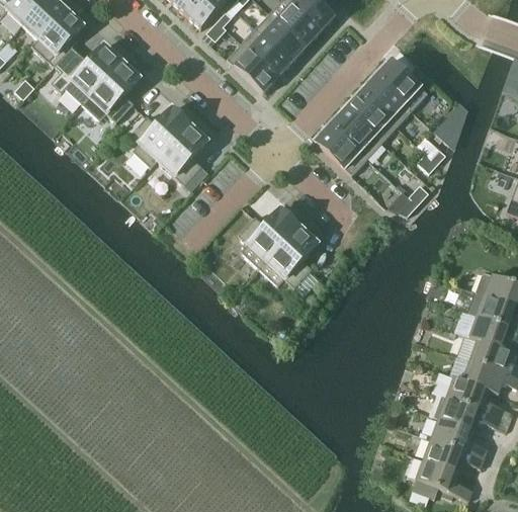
[(0,0),(0,14),(1,15),(6,9),(14,0),(0,0)]
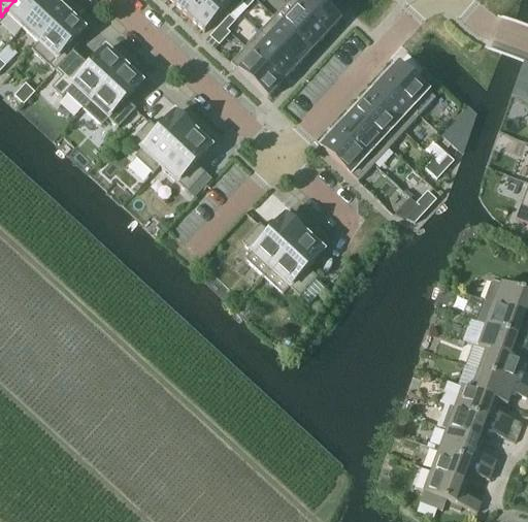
[(14,0),(6,9),(23,25),(45,0),(14,0)]
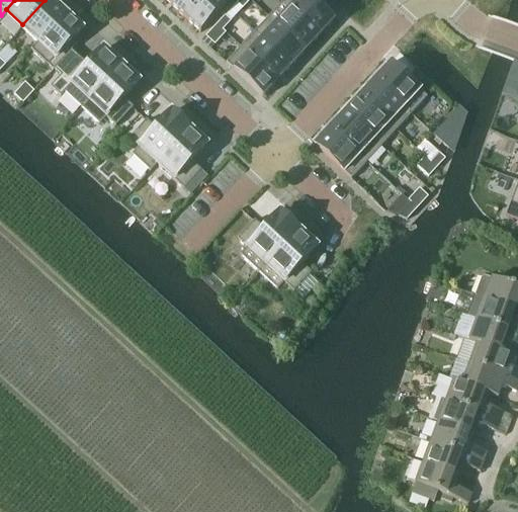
[(45,0),(22,24),(38,39),(67,8),(58,0),(45,0)]
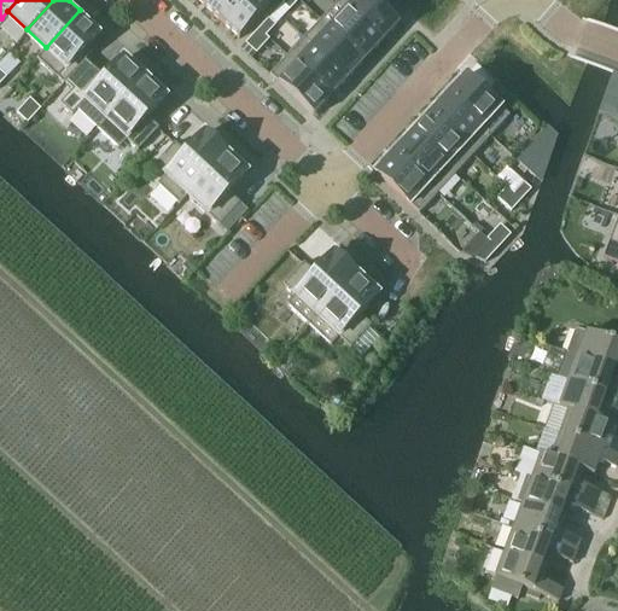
[(207,0),(205,1),(222,17),(237,0),(207,0)]
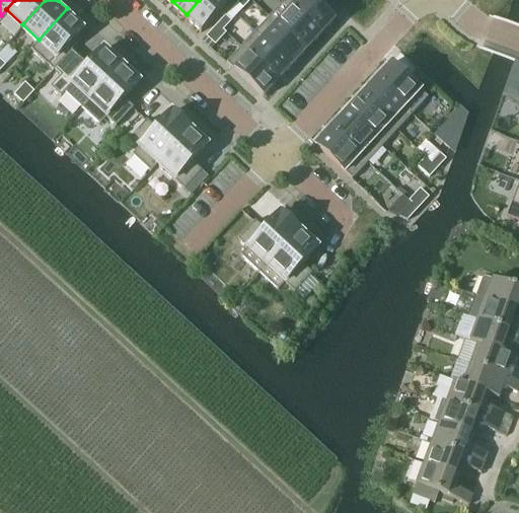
[(199,0),(187,14),(201,26),(225,0),(199,0)]
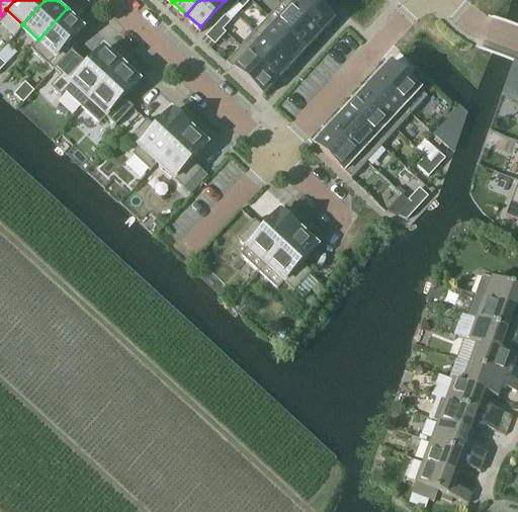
[(270,12),(307,46),(320,30),(287,0),(281,0),(270,12)]
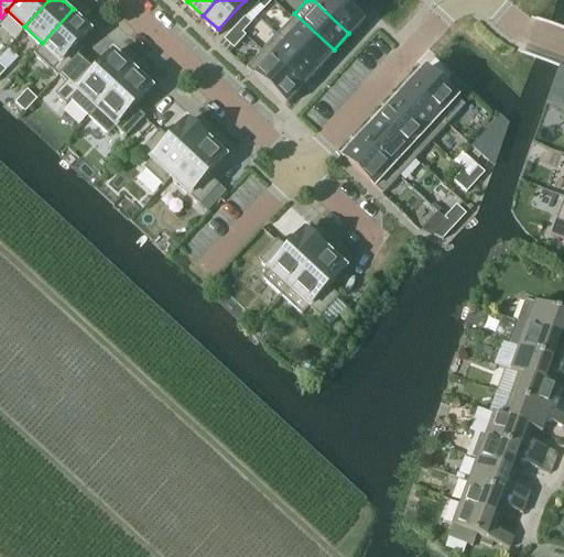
[(313,0),(348,33),(364,18),(345,0),(313,0)]
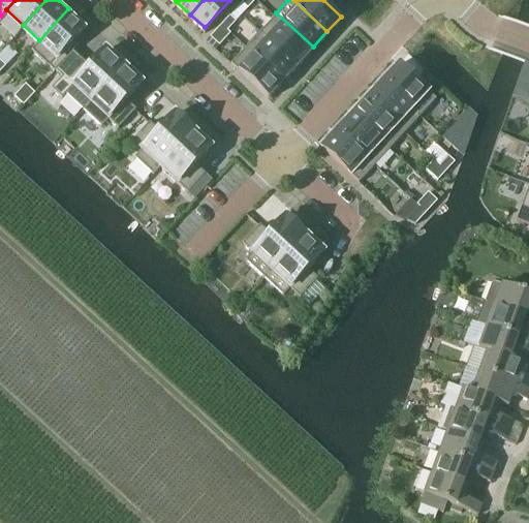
[(68,8),(39,40),(33,47),(50,62),(56,55),(57,56),(86,25),(68,8)]
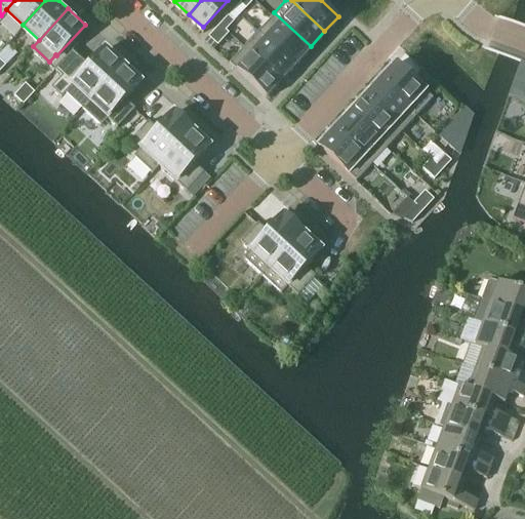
[(228,10),(219,20),(226,26),(234,16),(228,10)]
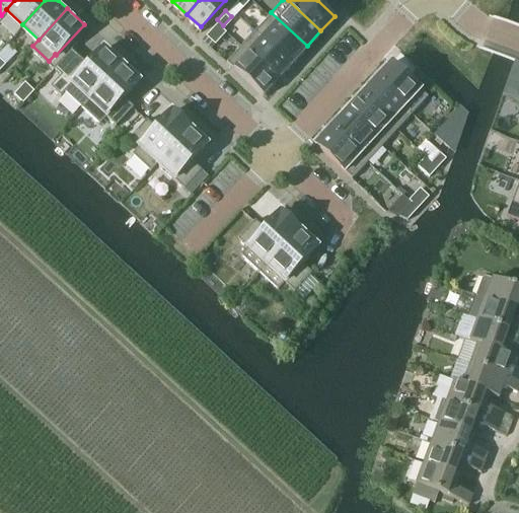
[(257,26),(293,60),(307,46),(271,12),(257,26)]
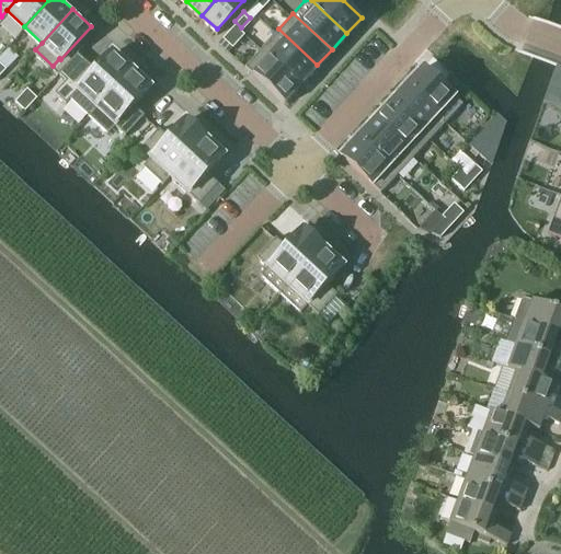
[(235,21),(222,34),(232,44),(244,31),(241,27),(235,21)]
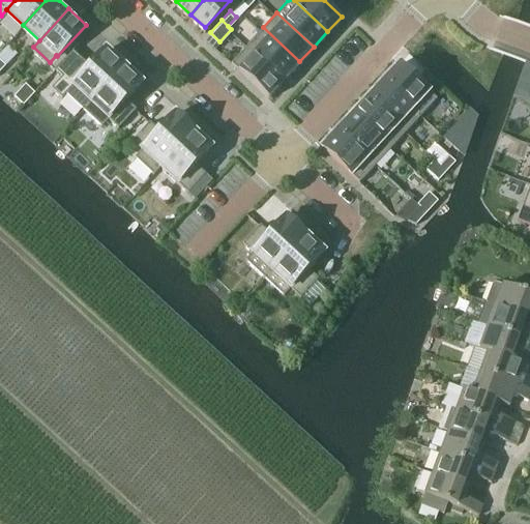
[(299,61),(263,27),(248,41),(286,77),(299,61)]
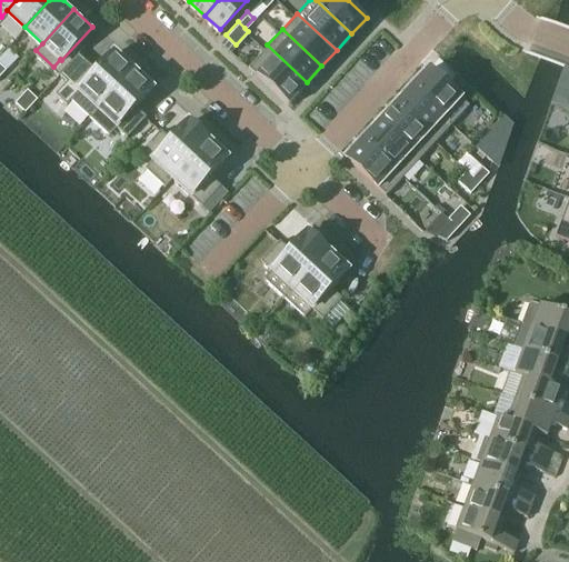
[(307,82),(267,44),(250,63),(289,100),(307,82)]
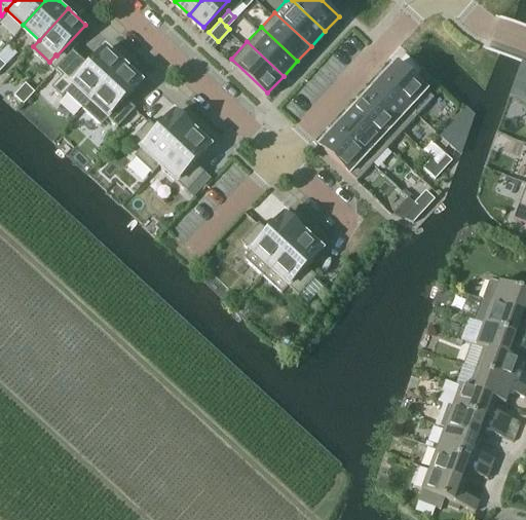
[(67,88),(84,104),(123,61),(105,43),(88,62),(80,53),(64,72),(71,79),(74,81),(72,83),(67,88)]
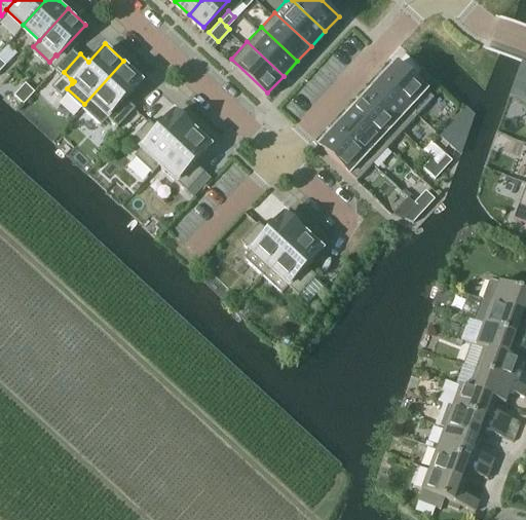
[(143,78),(123,61),(84,104),(102,120),(106,115),(108,113),(109,115),(117,122),(134,104),(126,97),(143,78)]
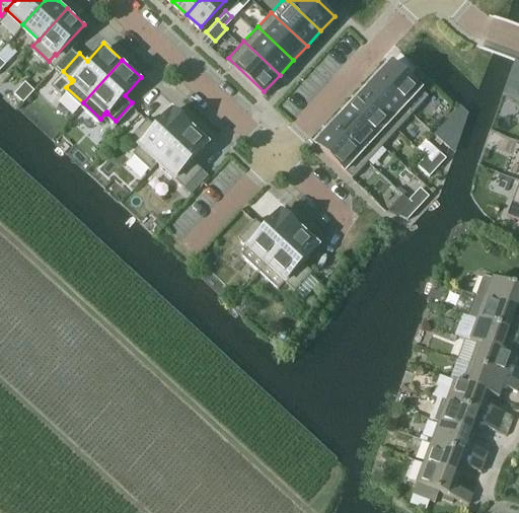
[(390,60),(375,76),(412,110),(427,92),(390,60)]
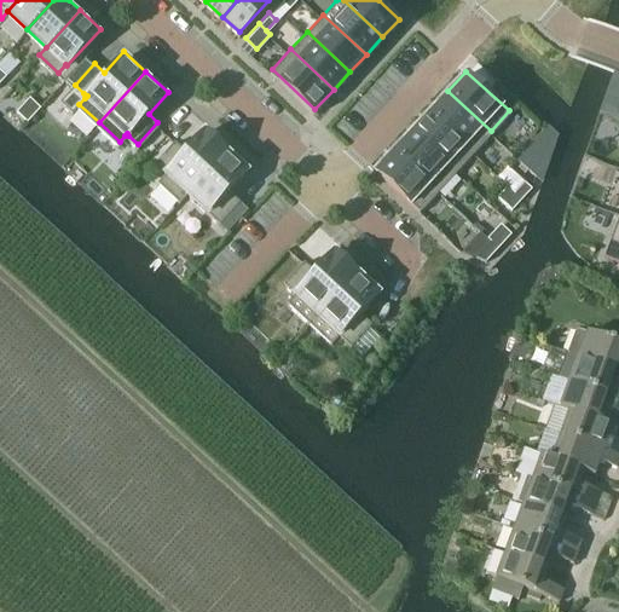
[(472,150),(491,131),(447,91),(429,110),(472,150)]
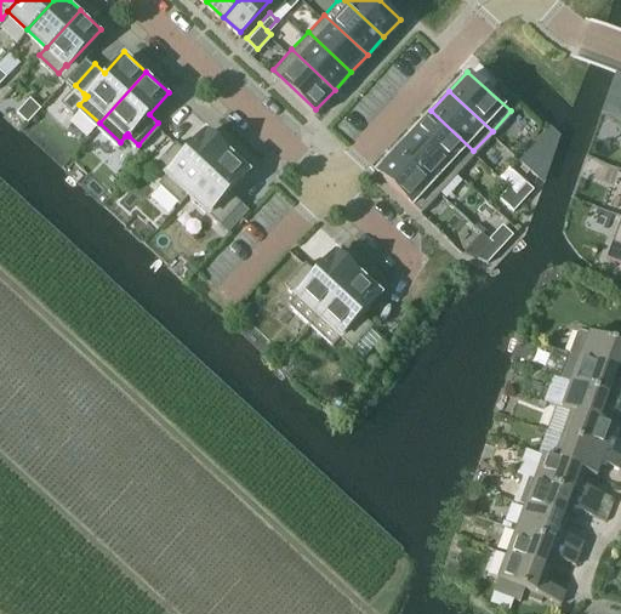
[(30,92),(16,108),(27,118),(41,103),(30,92)]
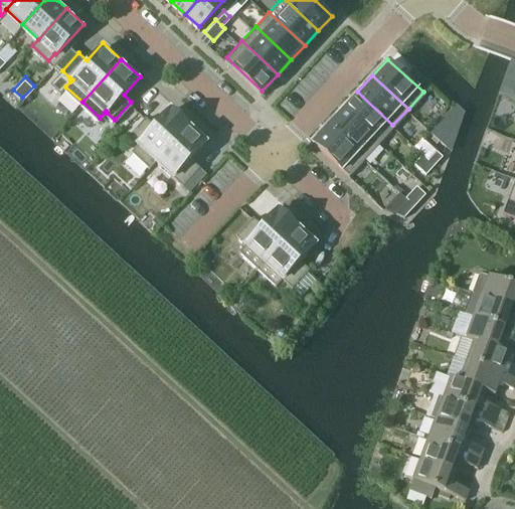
[(392,125),(357,92),(342,109),(377,142),(392,125)]
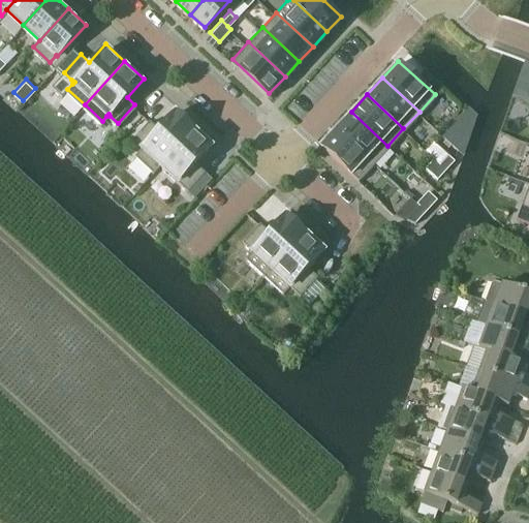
[(153,168),(160,161),(194,125),(176,108),(158,126),(150,119),(133,136),(144,146),(136,153),(153,168)]
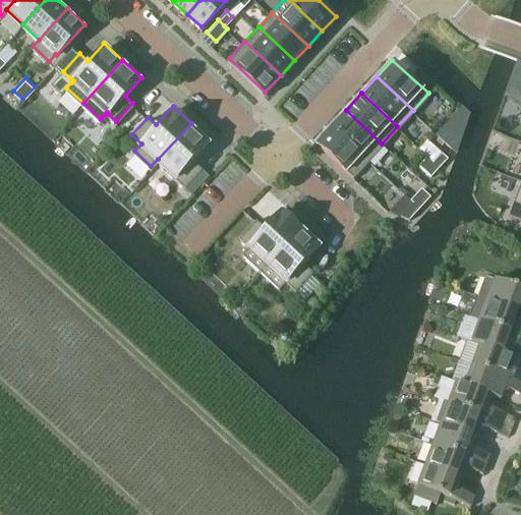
[(346,110),(330,126),(366,160),(382,144),(346,110)]
